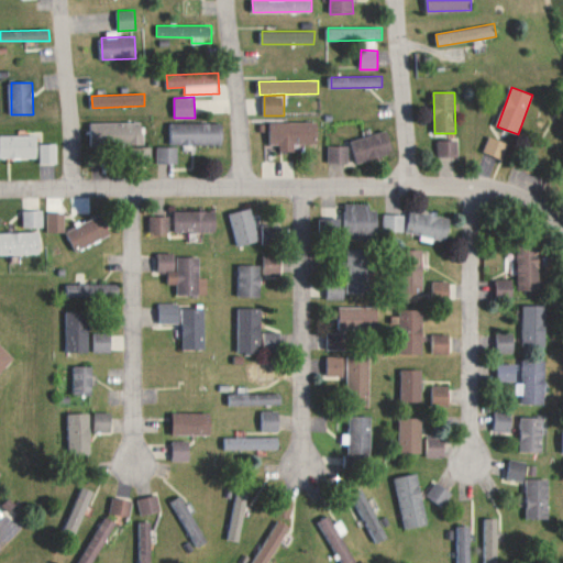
[(90,123),(91,146),(144,145),(144,122),(90,123)]
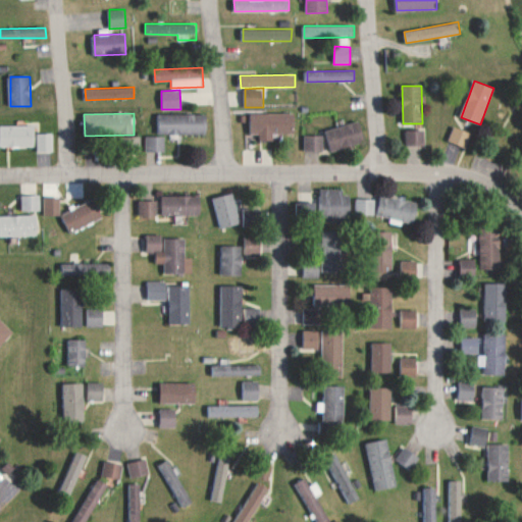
[(207,114),(159,113),(158,134),(207,135),(207,114)]
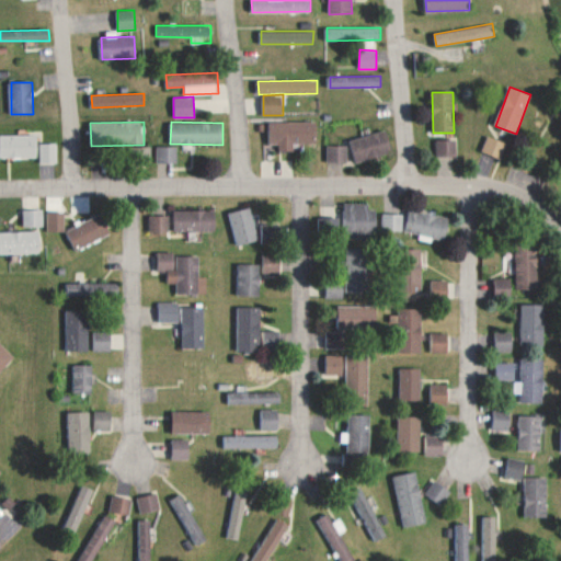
[(317,122),(270,123),(270,145),(279,145),(279,148),(317,147),(317,122)]
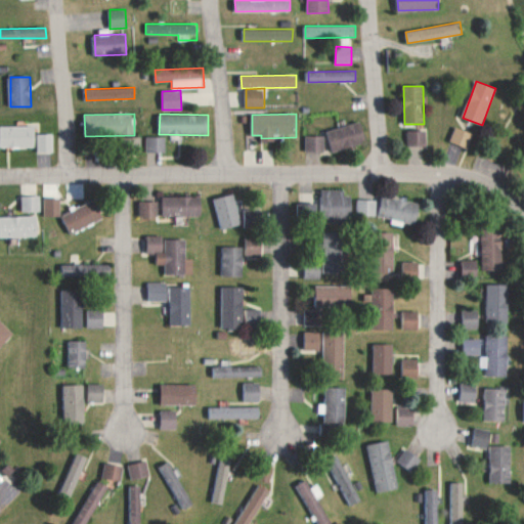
[(328,130),(333,151),(366,142),(361,122),(328,130)]
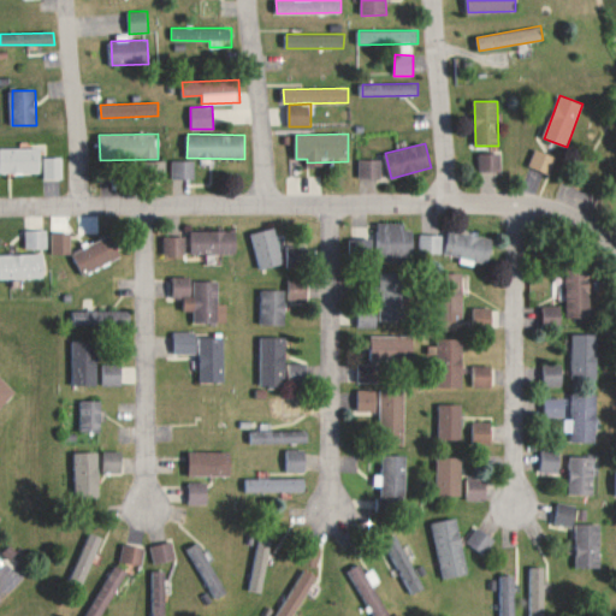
[(0,172),(41,173),(41,148),(0,147),(0,172)]
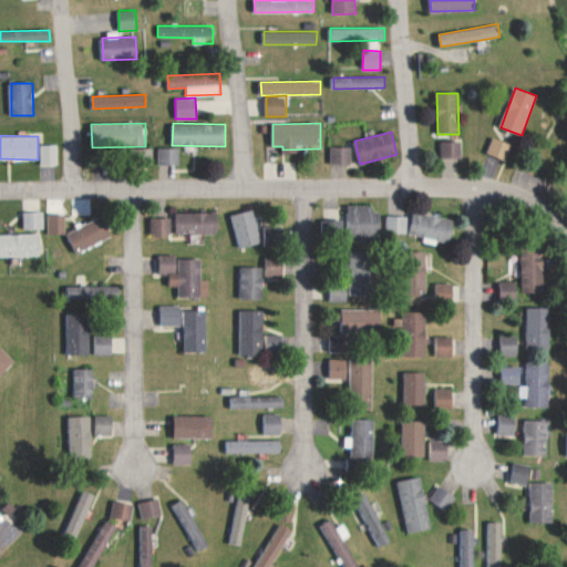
[(505,161),(512,144),(493,137),(486,153),(505,161)]
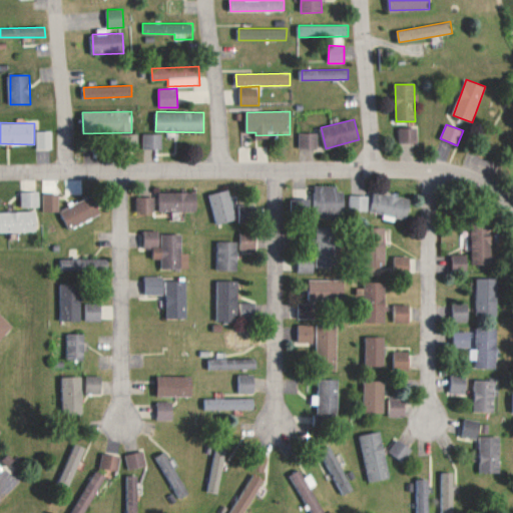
[(398,143),(417,142),(417,127),(397,128),(398,143)]
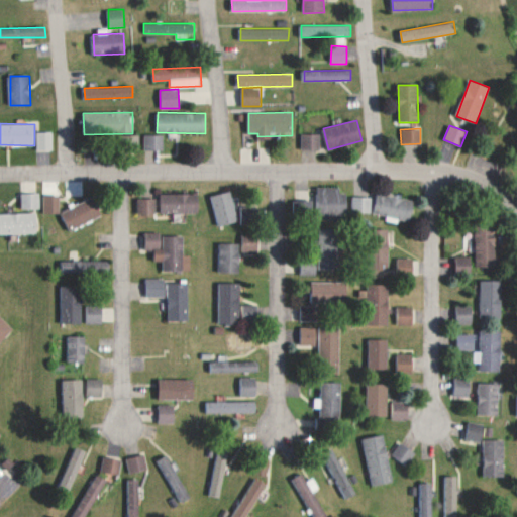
[(53,132),(35,132),(35,151),(53,150),(53,132)]
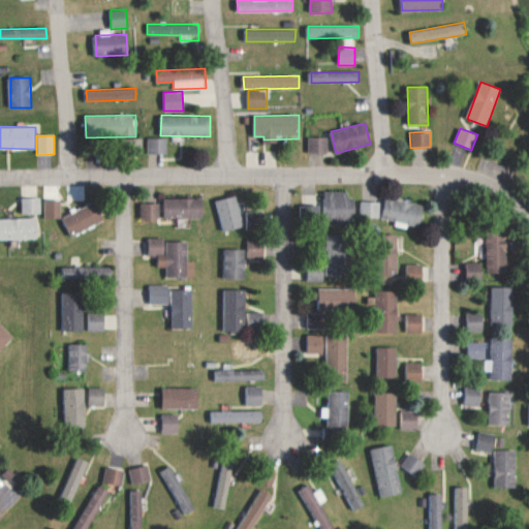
[(327,137),(308,137),(308,154),(327,153),(327,137)]
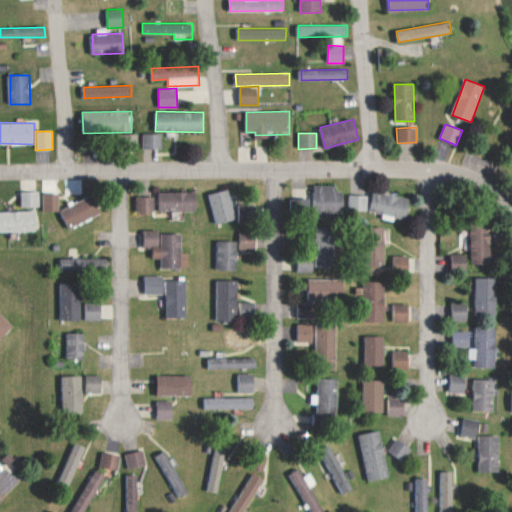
[(143,134),(143,149),(162,148),(161,134),(143,134)]
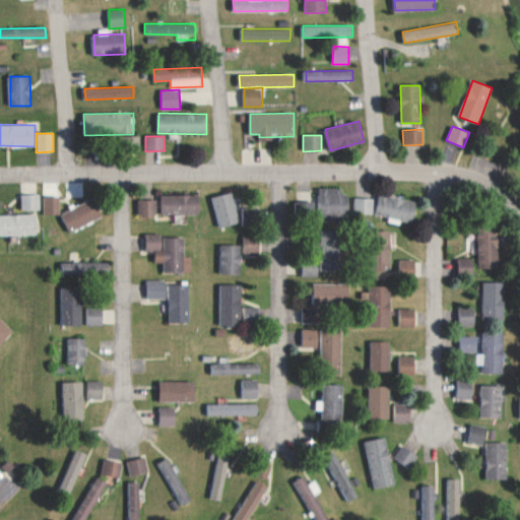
[(350,217),(349,194),(341,194),(341,188),(320,188),(321,218),(350,217)]
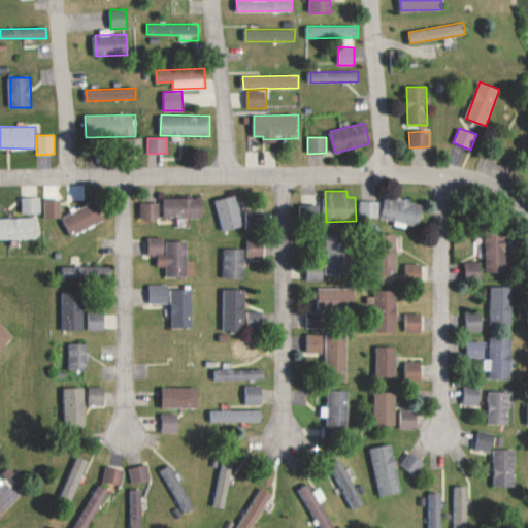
[(242,227),(236,196),(217,200),(223,231),(242,227)]
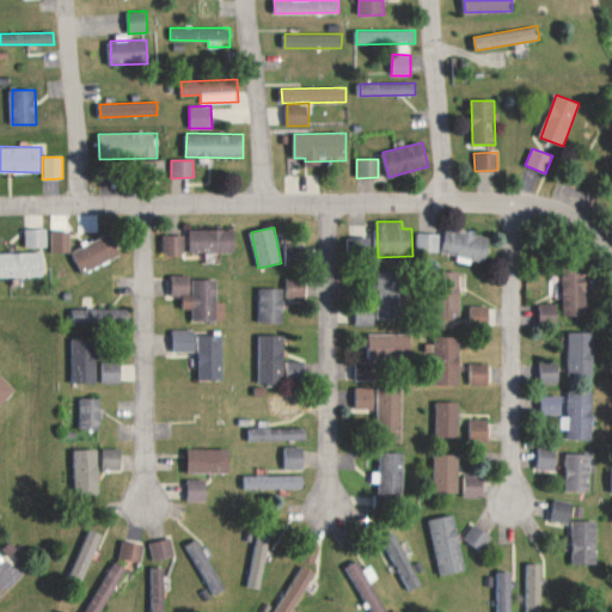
[(491,239),(448,228),(440,256),(471,264),(472,259),(485,263),(491,239)]
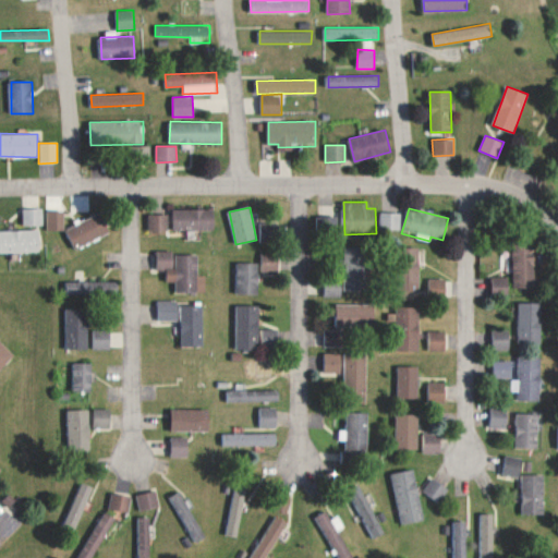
[(23,227),(43,226),(41,209),(22,209),(23,227)]
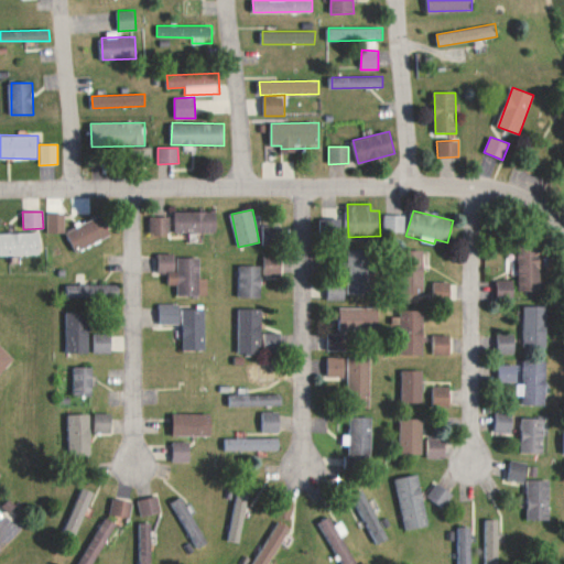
[(217,212),(176,212),(176,234),(217,232),(217,212)]
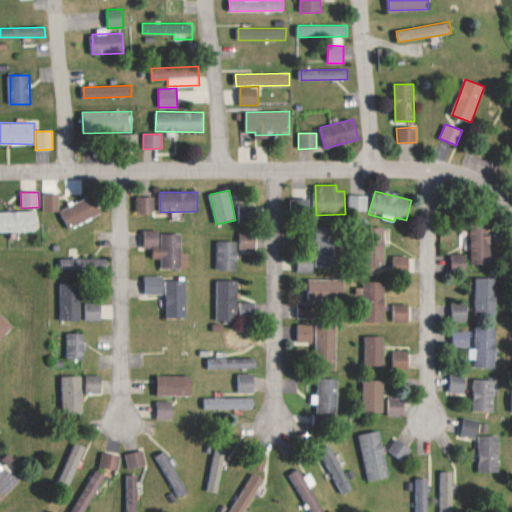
[(59,194),(43,194),(43,212),(58,212),(59,194)]
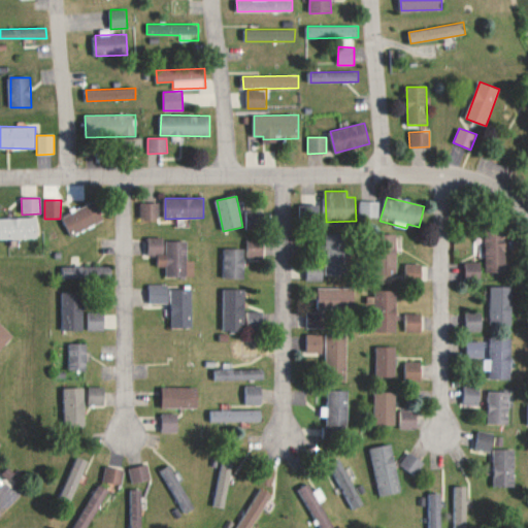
[(71,235),(104,221),(96,201),(63,217),(71,235)]
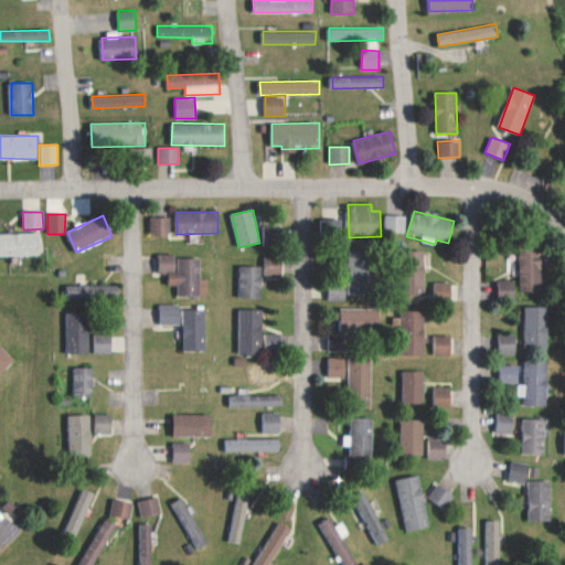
[(384,215),(384,233),(408,234),(409,216),(384,215)]
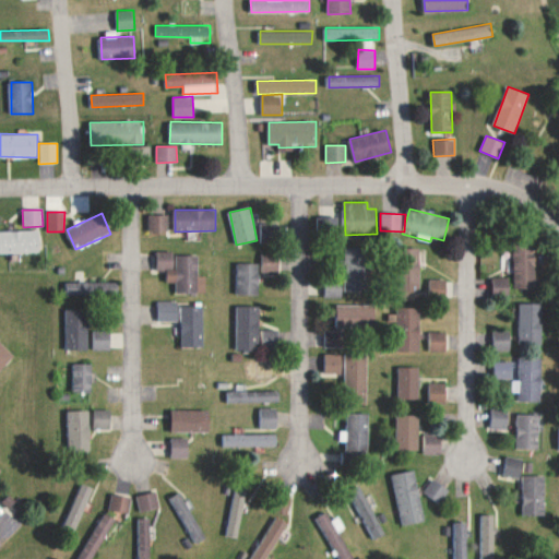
[(167,215),(149,215),(149,232),(168,232),(167,215)]
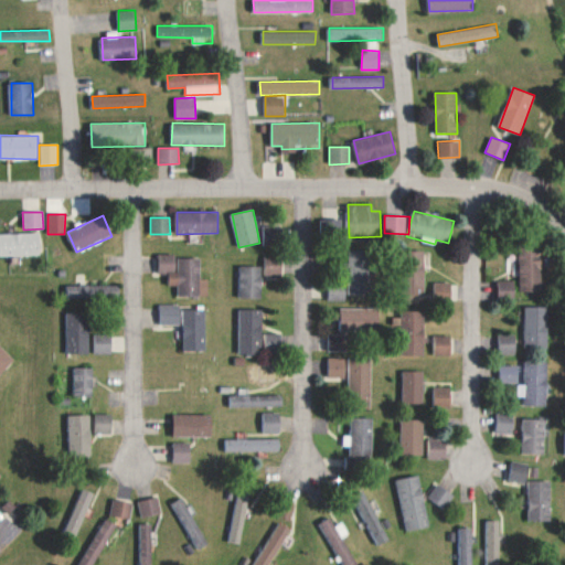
[(342,236),(343,220),(321,219),(320,235),(342,236)]
